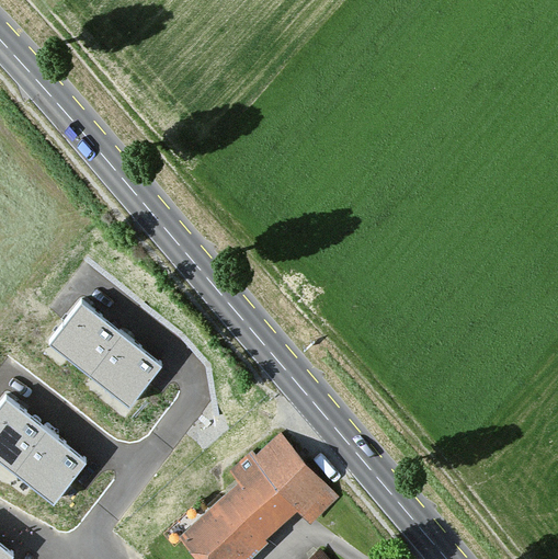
[(166,365),(87,303),(54,342),(134,406),(166,365)]
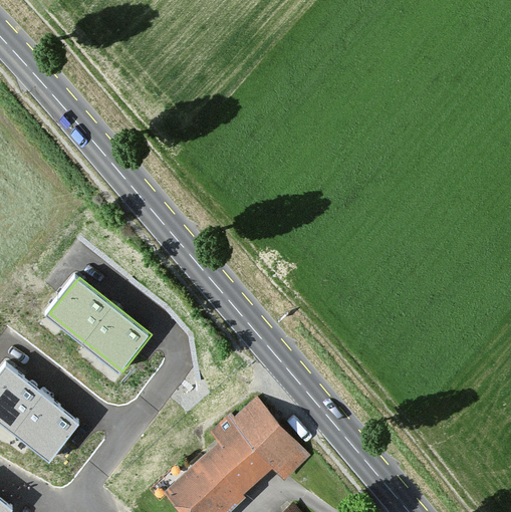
[(81,422),(8,363),(0,373),(0,417),(51,459),(81,422)]
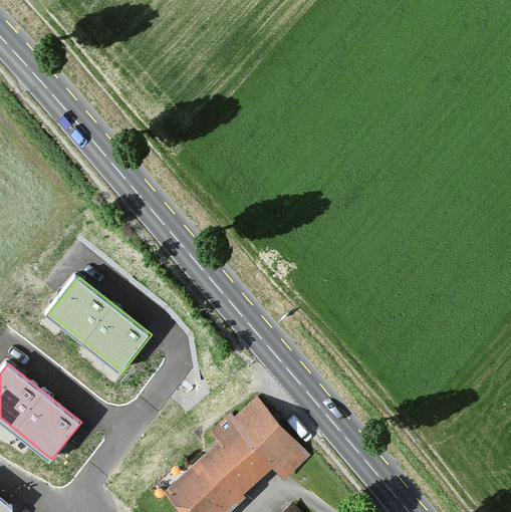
[(308,455),(256,397),(233,417),(228,412),(208,430),(216,439),(160,490),(179,511),(220,511),(272,466),(283,478),(308,455)]
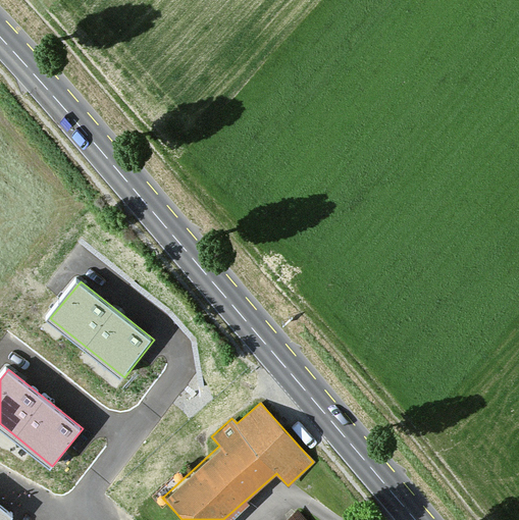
[(0,519),(12,519),(15,517),(0,504),(0,519)]
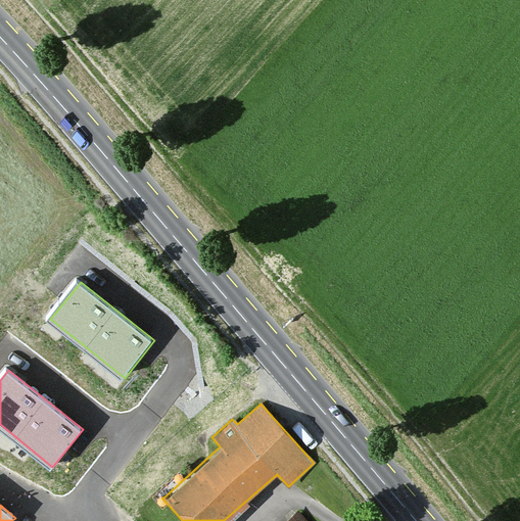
[(304,520),(296,512),(285,520),(304,520)]
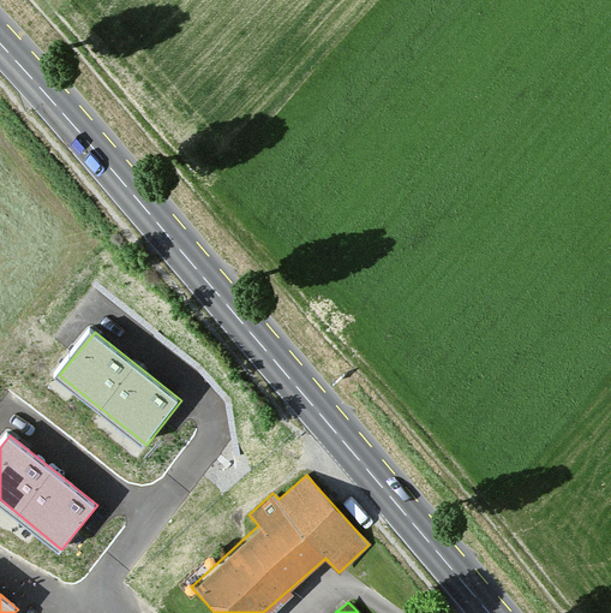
All buildings are outlined.
